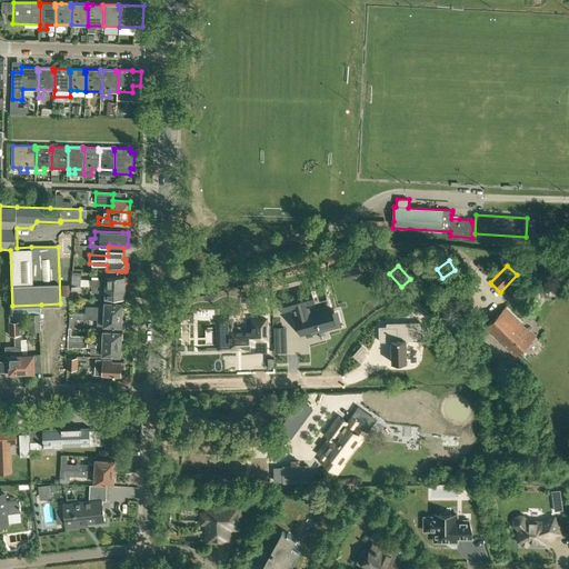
[(92,286),(126,287),(126,282),(126,277),(125,277),(125,276),(120,276),(106,276),(106,280),(81,279),(81,272),(72,272),(72,285),(81,286),(86,286),(92,286)]
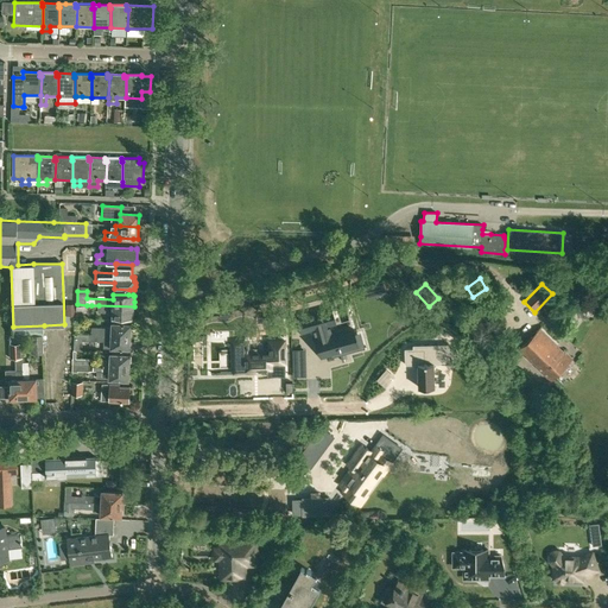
[(65,304),(67,315),(76,315),(75,304),(65,304)]
